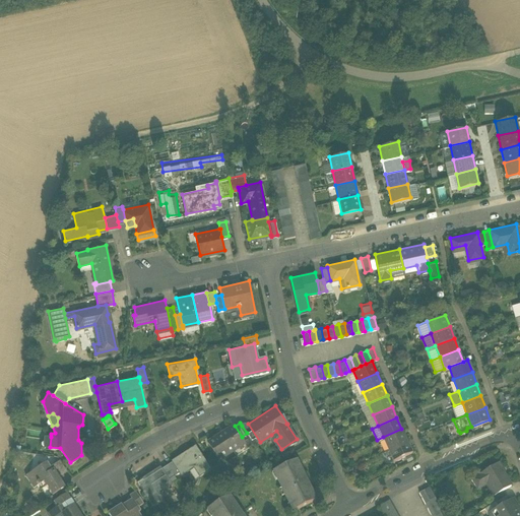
[(248,423),(242,426),(247,433),(253,443),(255,445),(260,442),(248,424),(248,423)]
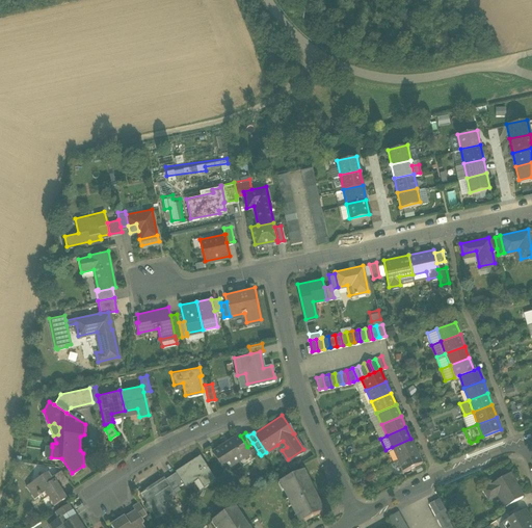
[(212,451),(223,468),(249,451),(247,447),(240,436),(239,433),(212,451)]
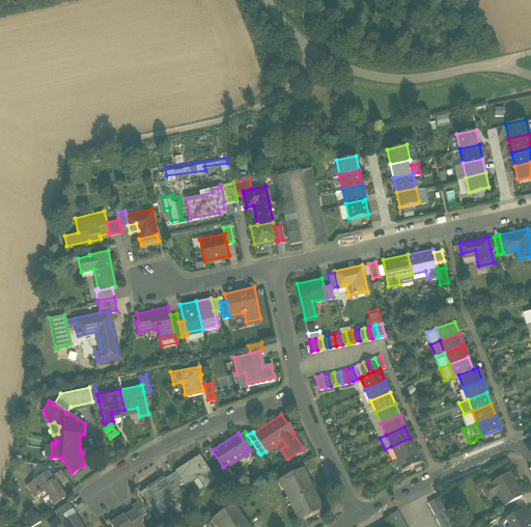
[(391,446),(396,458),(415,449),(410,438),(391,446)]
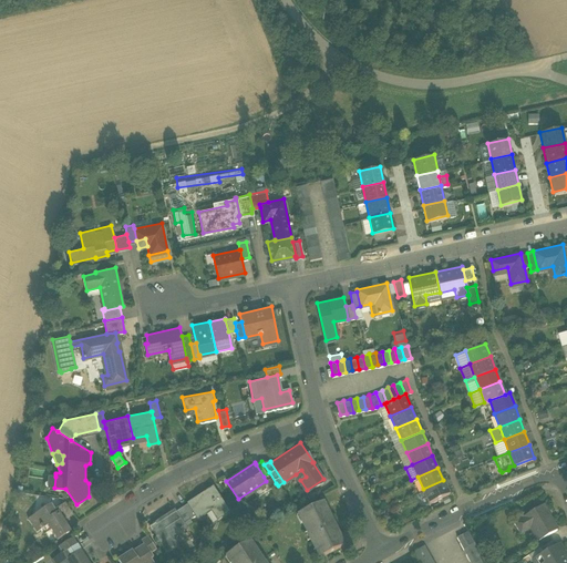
[(296,474),(300,480),(306,477),(301,470),(296,474)]
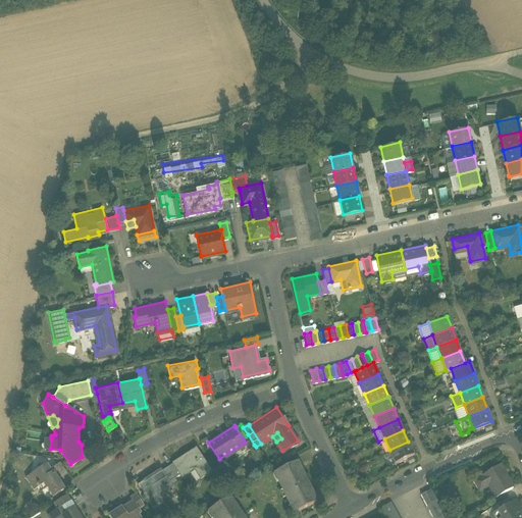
[(245,443),(248,448),(254,445),(248,434),(243,438),(245,443)]
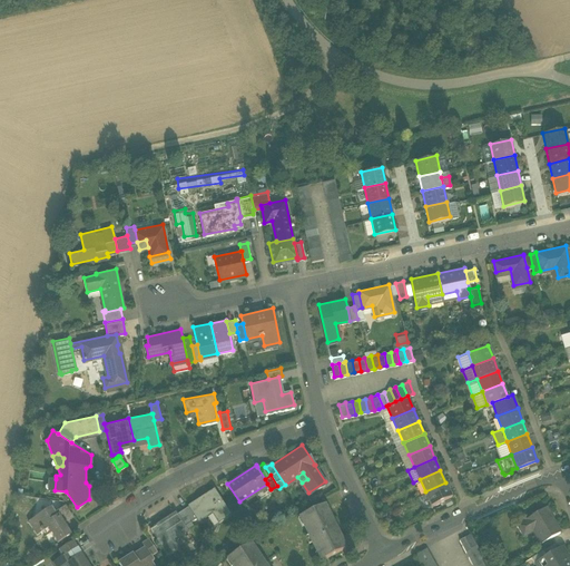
[(451,495),(445,482),(425,491),(431,504),(451,495)]
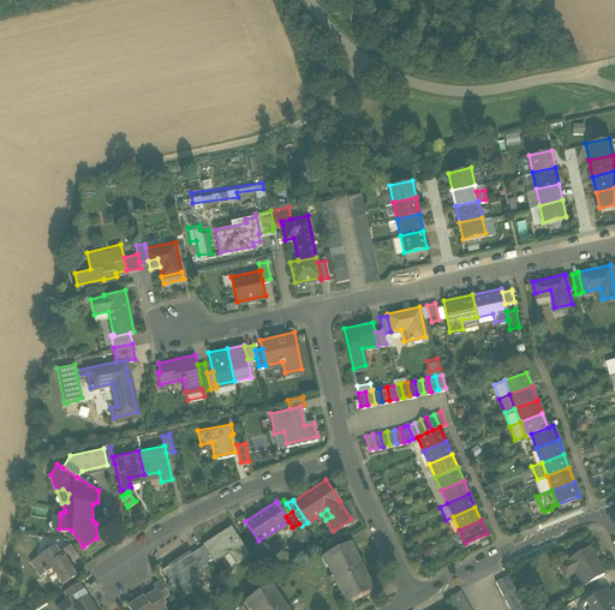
[(228,551),(236,561),(249,552),(231,525),(202,543),(203,544),(212,557),(214,561),(228,551)]
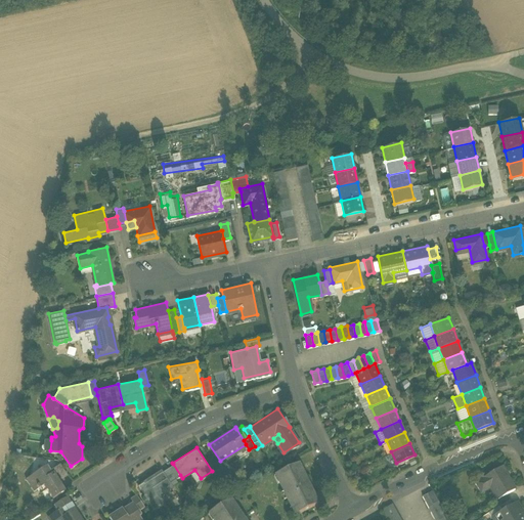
[(56,469),(61,476),(67,473),(60,462),(54,466),(56,469)]
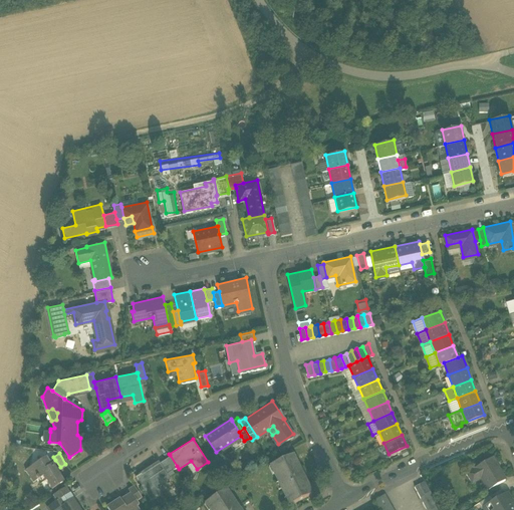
[(287,495),(290,502),(312,492),(293,453),(272,463),(275,470),(274,471),(285,496),(287,495)]
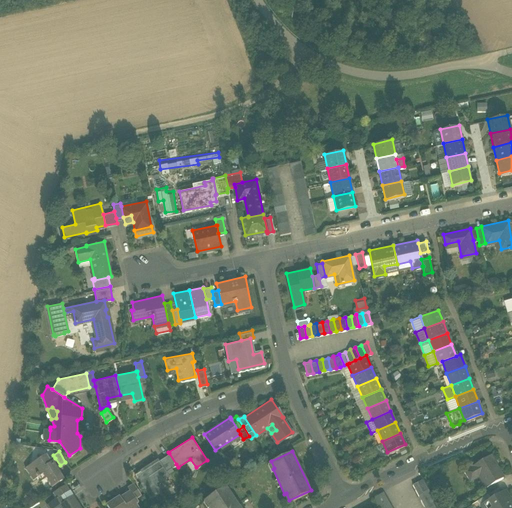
[(41,467),(52,484),(64,477),(53,460),(55,458),(53,455),(49,457),(46,452),(25,466),(33,478),(39,474),(37,470),(41,467)]
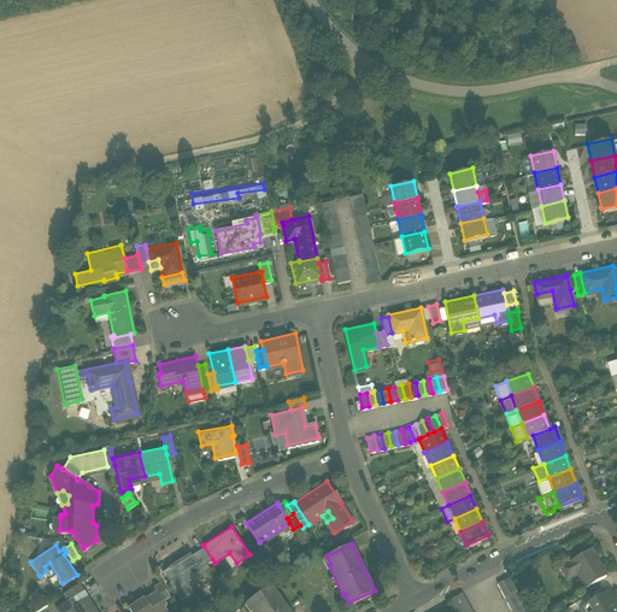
[(204,546),(199,549),(207,563),(212,559),(204,546)]
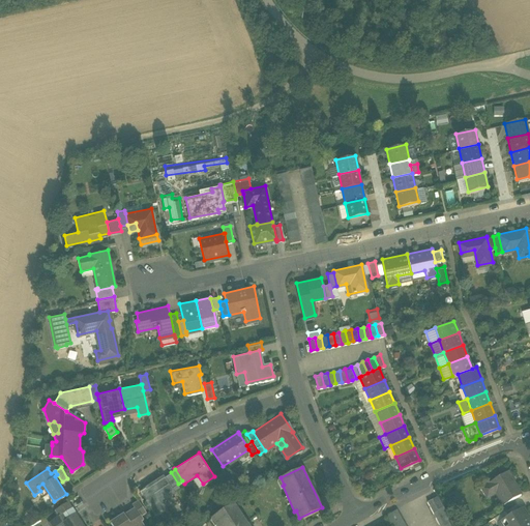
[(503,502),(504,502),(511,498),(521,493),(509,475),(511,474),(507,469),(489,480),(490,481),(481,487),(486,494),(495,488),(503,502)]
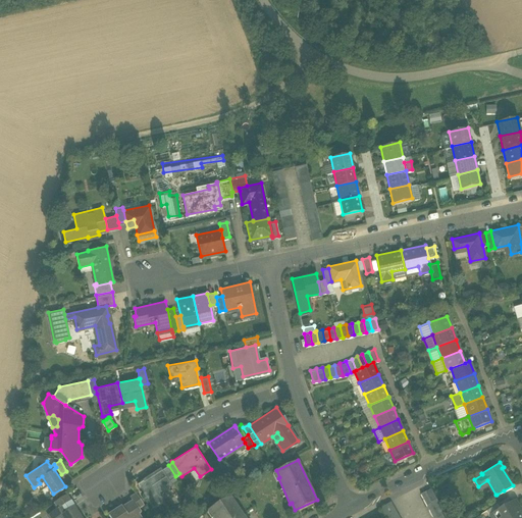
[(169,480),(175,476),(168,465),(162,469),(169,480)]
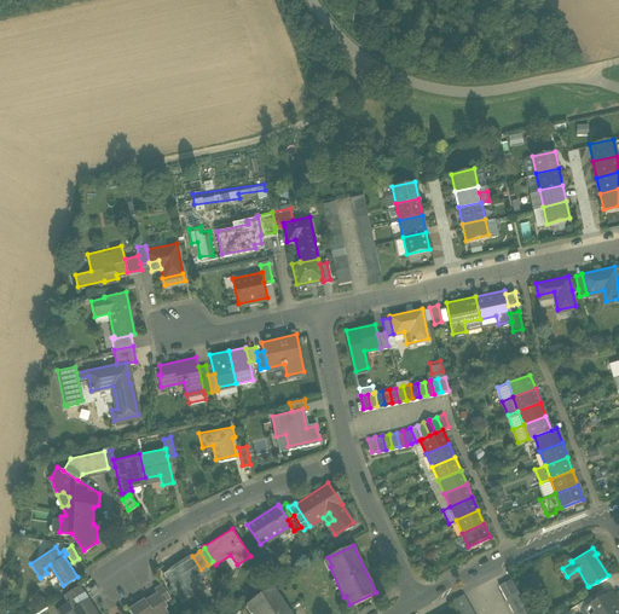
[(163,573),(181,601),(192,594),(185,583),(202,571),(201,569),(192,556),(191,555),(163,573)]
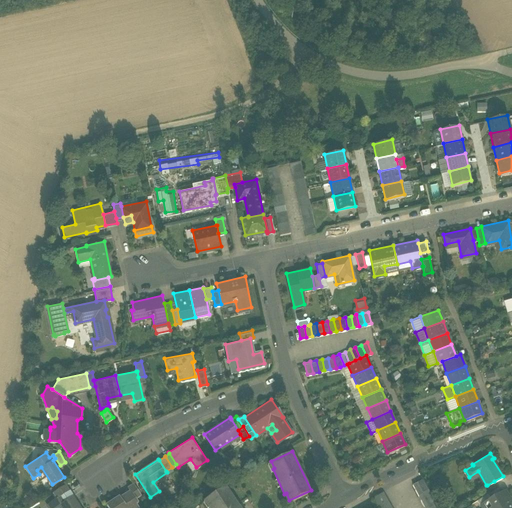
[(417,480),(423,490),(428,488),(423,477),(417,480)]
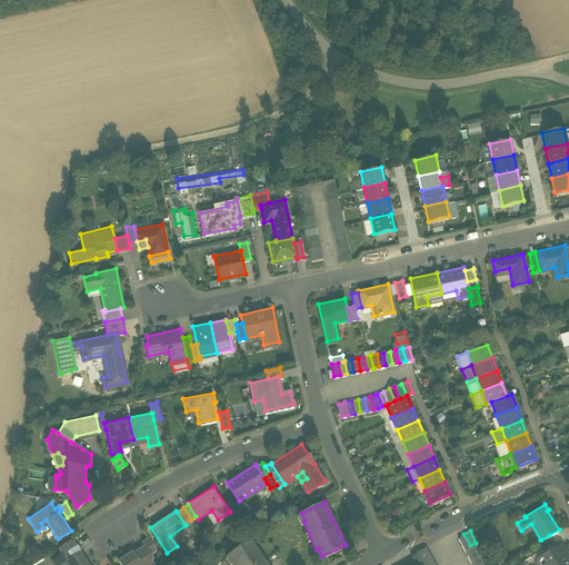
[(458,536),(465,548),(470,545),(463,534),(458,536)]
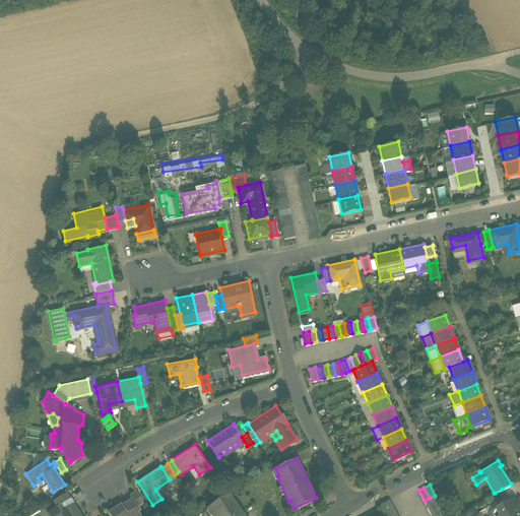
[(492,494),(495,500),(505,494),(502,489),(495,493),(494,493),(492,494)]
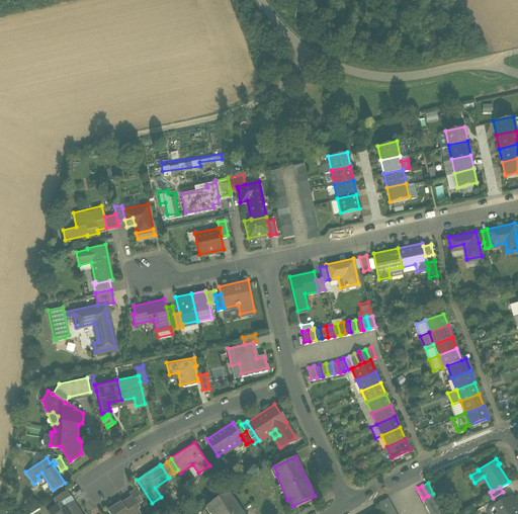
[(133,494),(138,502),(143,499),(135,488),(130,491),(132,494),(133,494)]
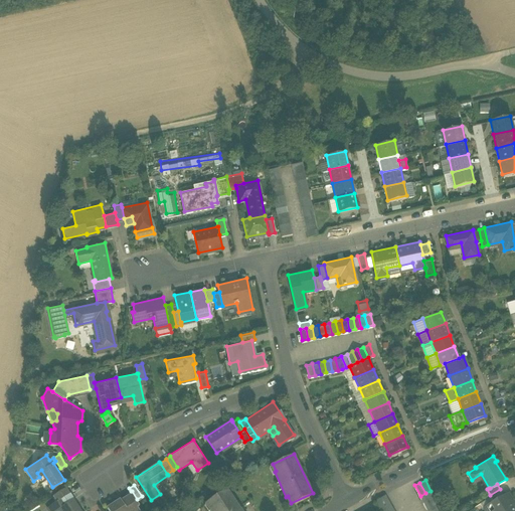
[(54,494),(57,499),(62,495),(63,496),(69,492),(65,486),(54,494)]
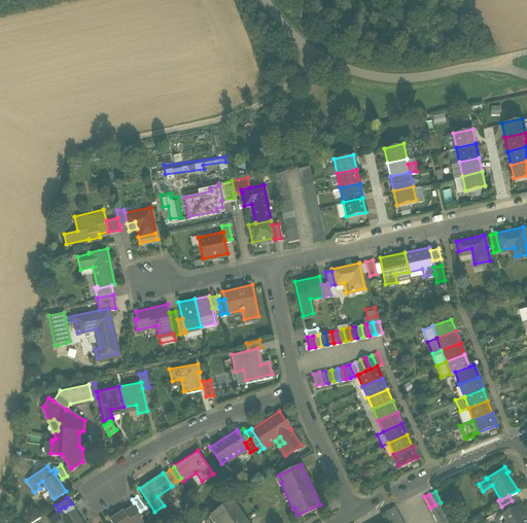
[(247,522),(232,498),(211,512),(216,520),(215,520),(216,522),(247,522)]
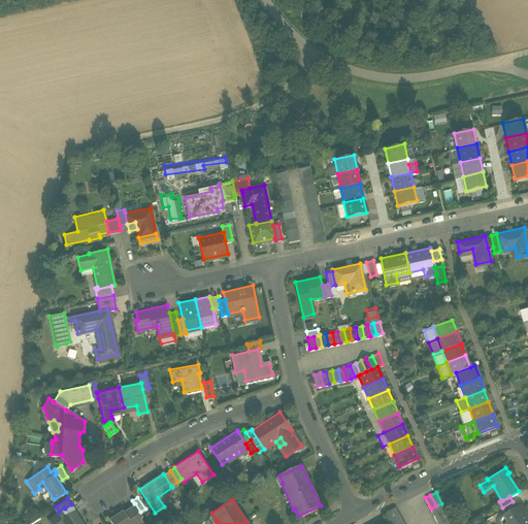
[(516,506),(513,501),(502,508),(505,513),(516,506)]
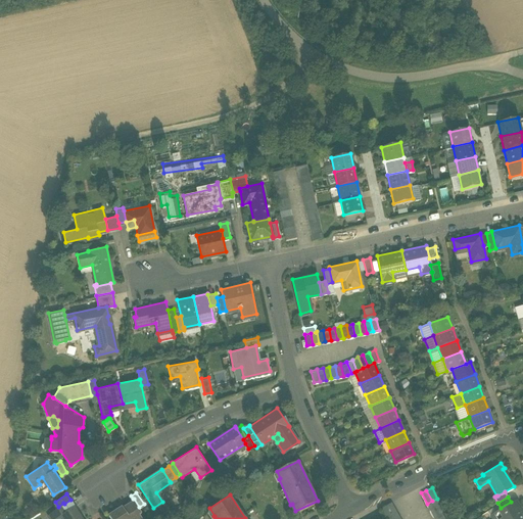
[(143,518),(139,512),(141,511),(139,507),(134,499),(133,499),(122,506),(122,505),(108,513),(112,518),(143,518)]
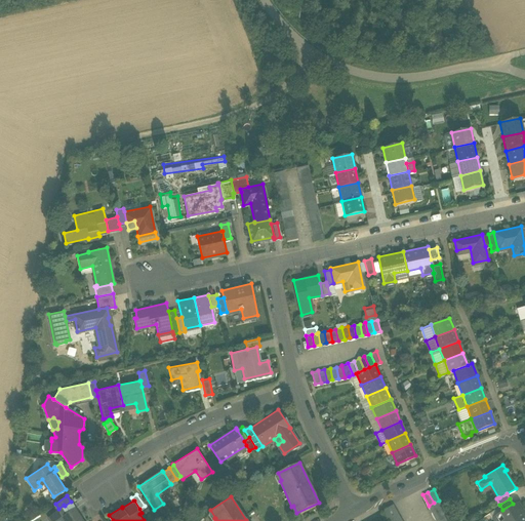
[(429,506),(432,511),(442,506),(439,501),(434,503),(429,506)]
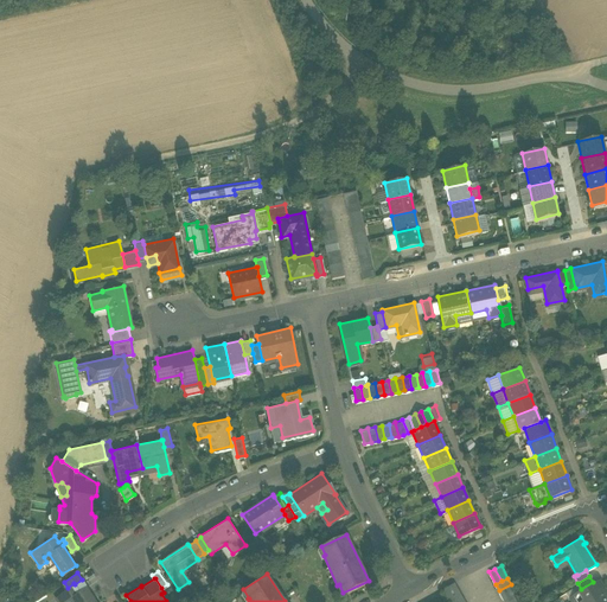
[(604,601),(600,595),(606,591),(599,578),(593,582),(581,589),(570,596),(574,601),(604,601)]
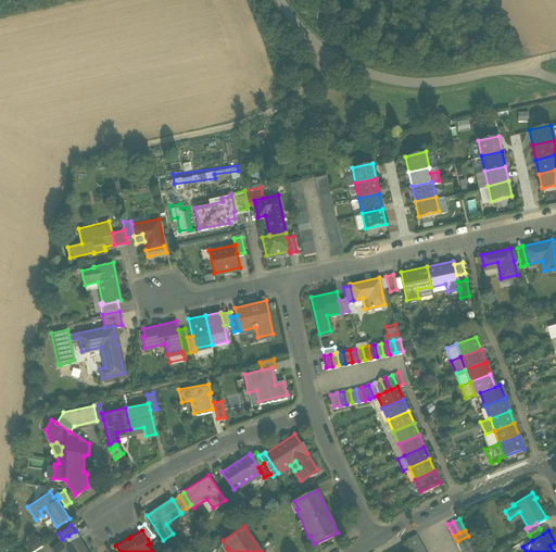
[(406,540),(408,544),(419,538),(416,531),(407,537),(406,540)]
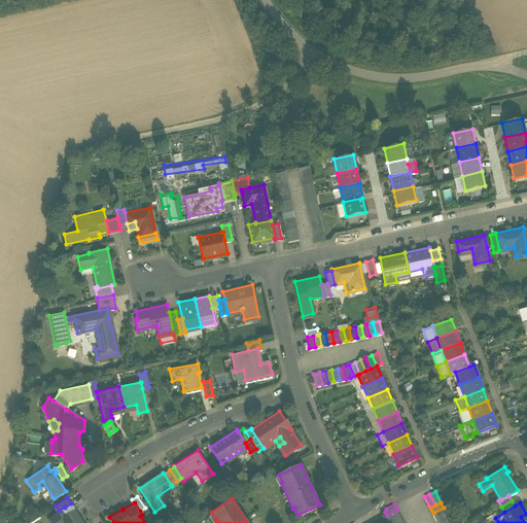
[(53,522),(83,522),(74,509),(68,513),(65,508),(64,507),(59,511),(51,515),(56,521),(53,522)]
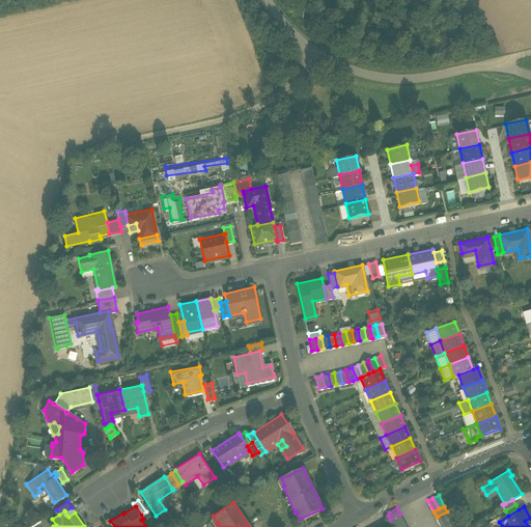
[(437,517),(439,522),(450,517),(447,511),(437,517)]
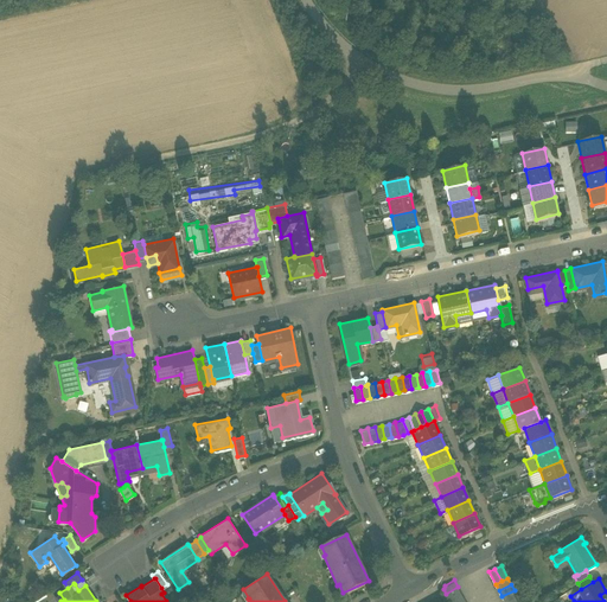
[(446,594),(449,600),(461,593),(458,587),(446,594)]
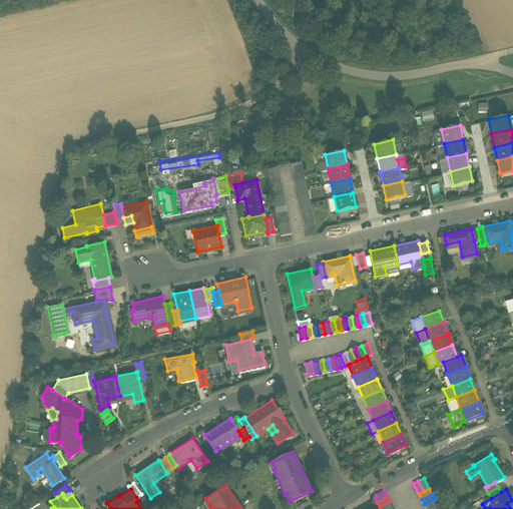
[(424,504),(426,508),(428,508),(437,504),(435,499),(424,504)]
